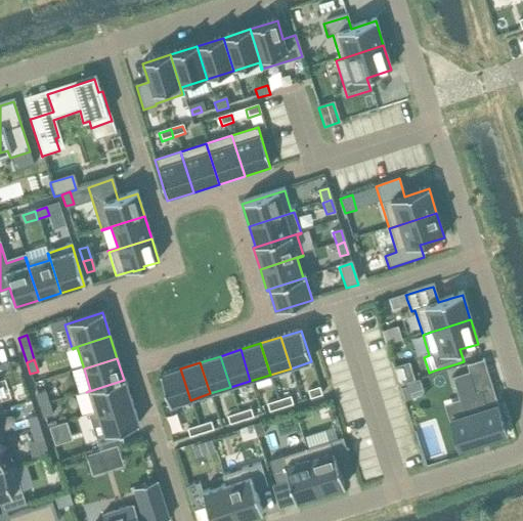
[(170,406),(190,400),(180,368),(160,376),(170,406)]
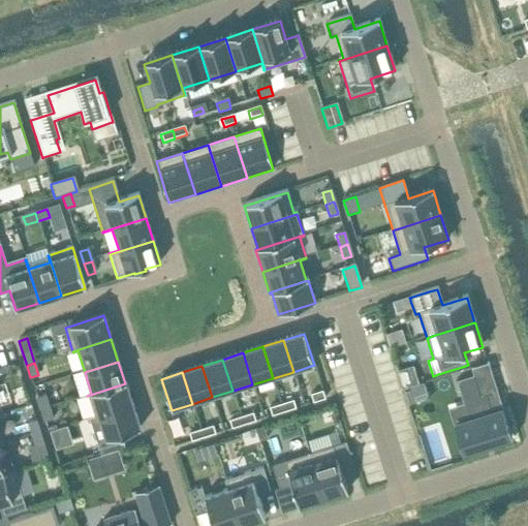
[(467,422),(453,427),(462,457),(510,441),(502,412),(491,416),(483,393),(479,394),(473,376),(455,382),(467,422)]
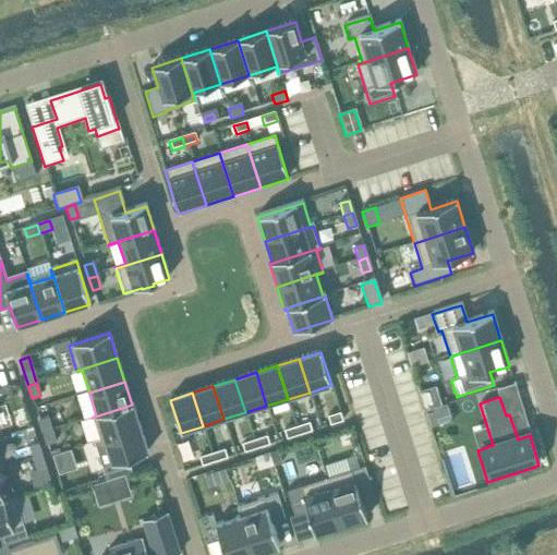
[(140,429),(132,405),(92,418),(99,442),(140,429)]
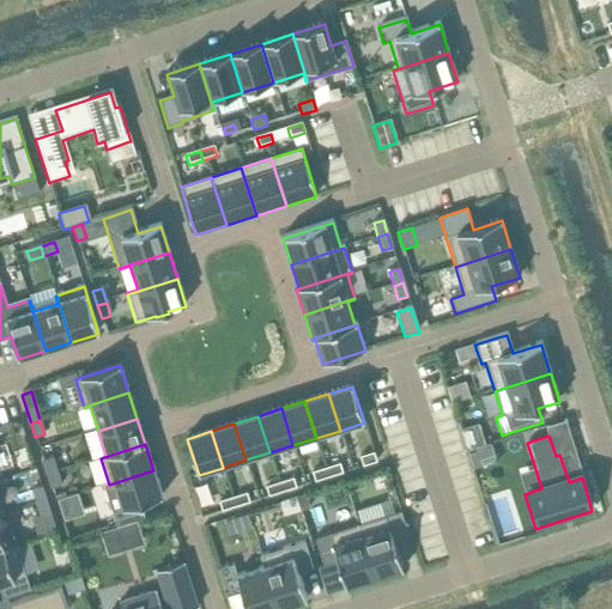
[(477,450),(467,452),(473,470),(483,468),(477,450)]
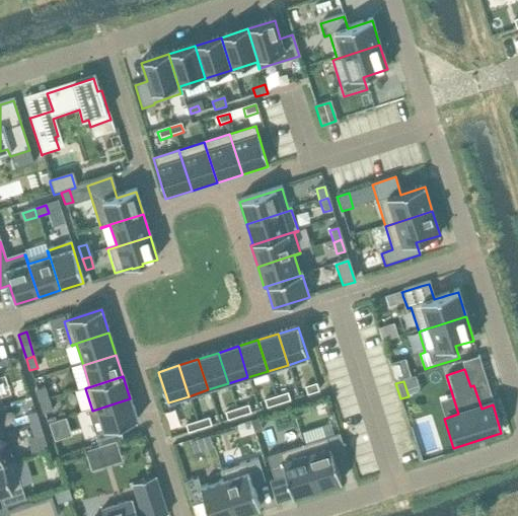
[(316,384),(304,388),(307,396),(318,392),(316,384)]
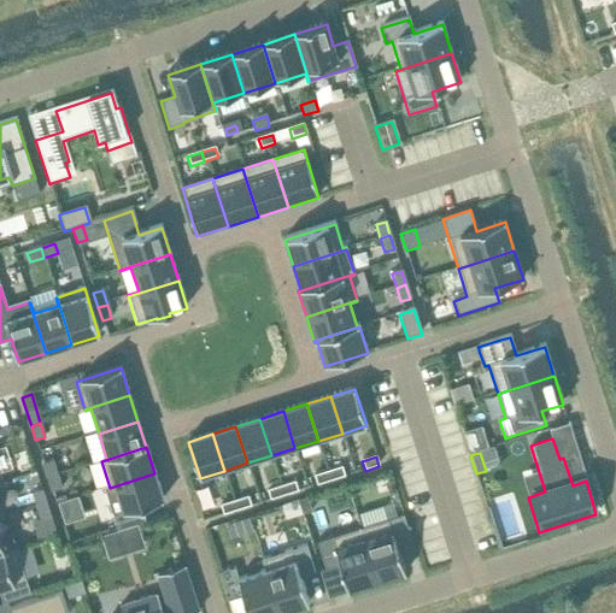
[(52,461),(44,465),(47,478),(57,476),(52,461)]
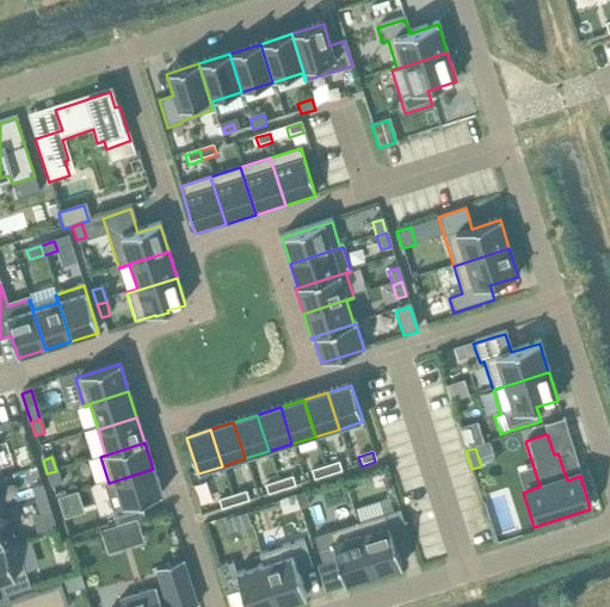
[(338,463),(325,468),(327,477),(342,472),(338,463)]
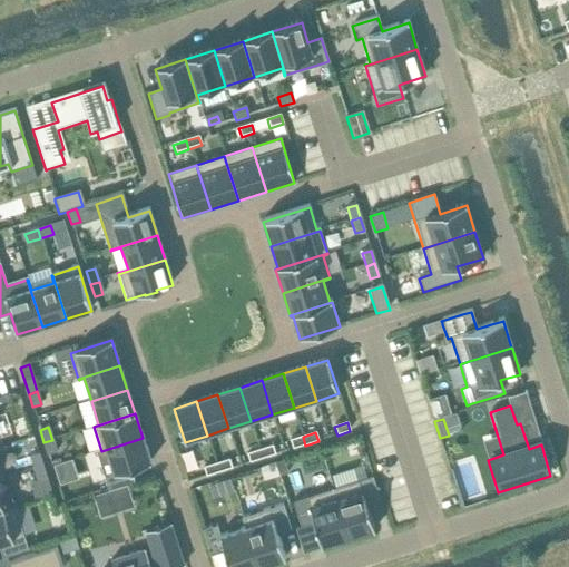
[(305,446),(303,437),(290,441),(293,450),(305,446)]
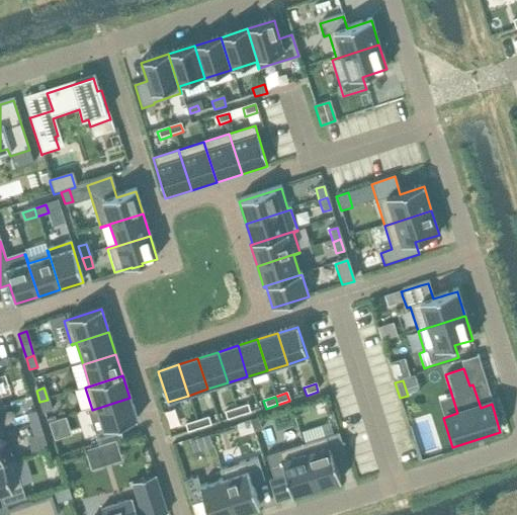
[(137,421),(130,398),(92,410),(92,411),(97,409),(103,431),(94,434),(98,446),(121,439),(117,427),(137,421)]
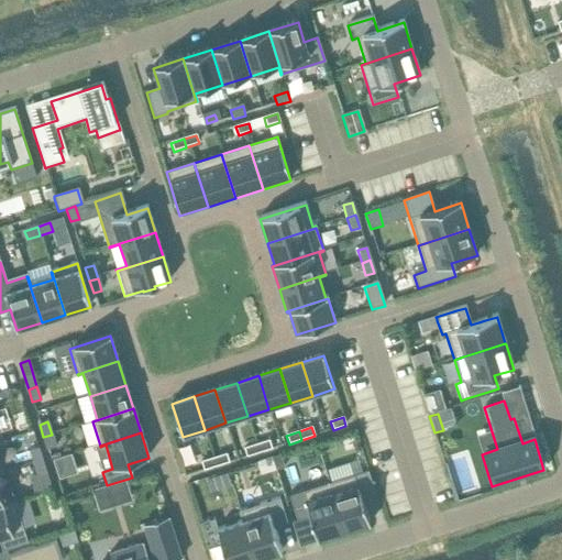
[(56,447),(52,435),(43,437),(47,450),(56,447)]
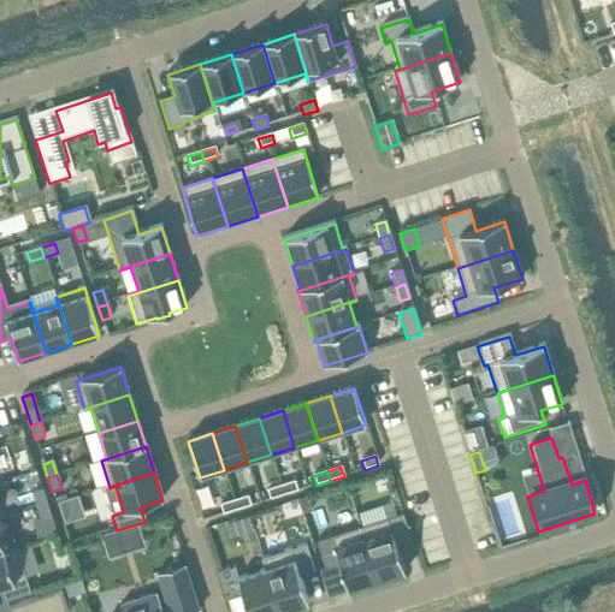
[(281,486),(284,495),(297,491),(295,482),(281,486)]
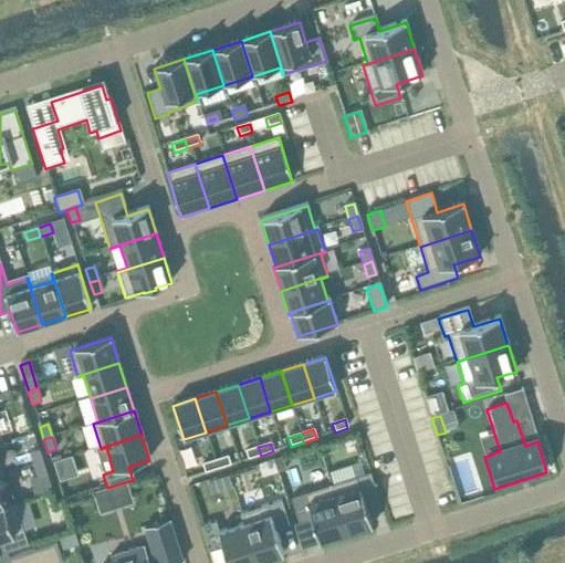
[(248,460),(261,456),(258,447),(246,451),(248,460)]
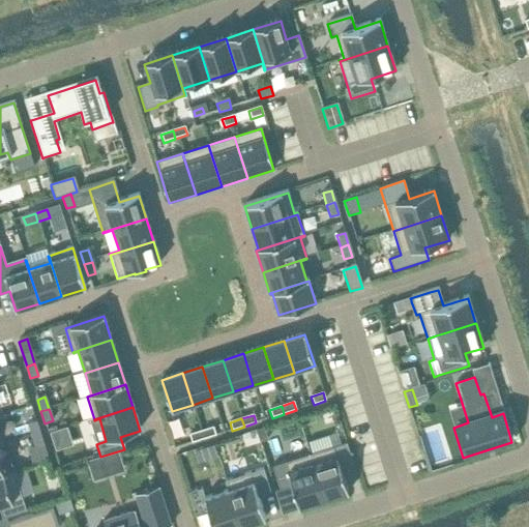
[(39,434),(35,422),(28,425),(31,437),(39,434)]
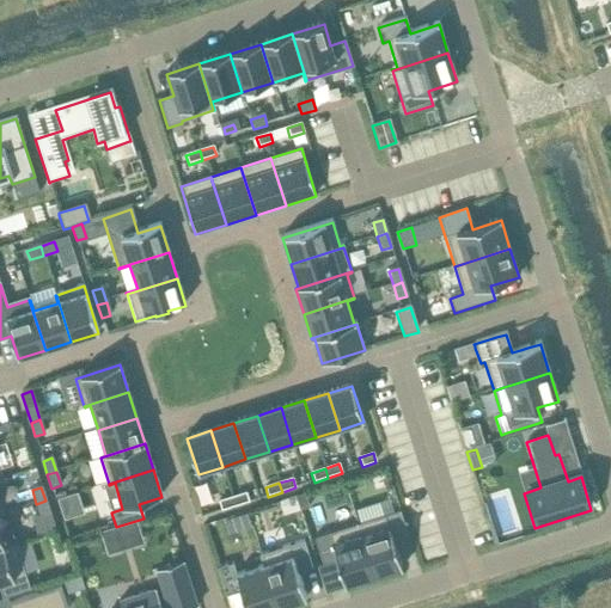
[(79,492),(57,499),(65,521),(85,514),(79,492)]
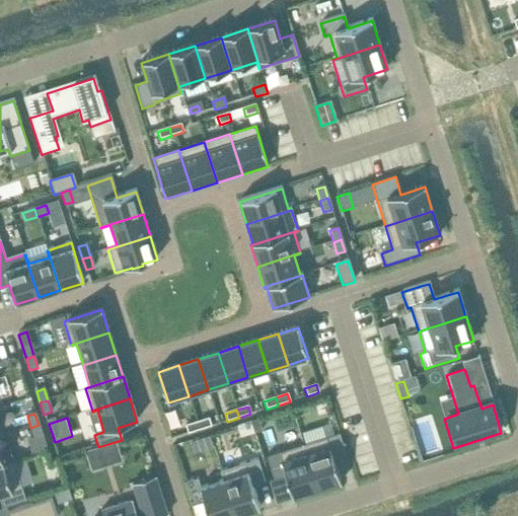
[(197,423),(200,431),(211,427),(209,419),(197,423)]
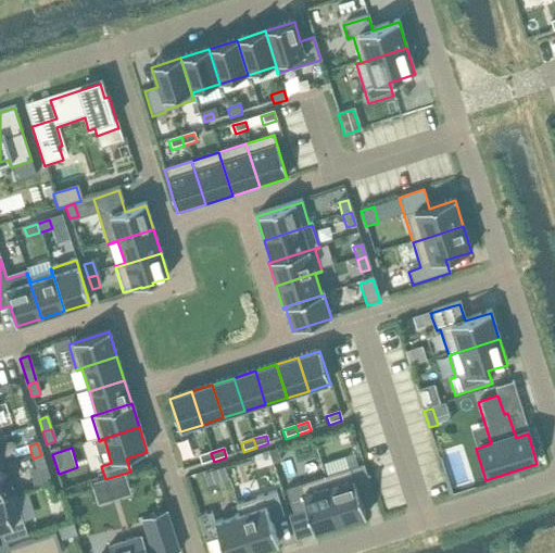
[(268,453),(273,465),(280,463),(277,451),(268,453)]
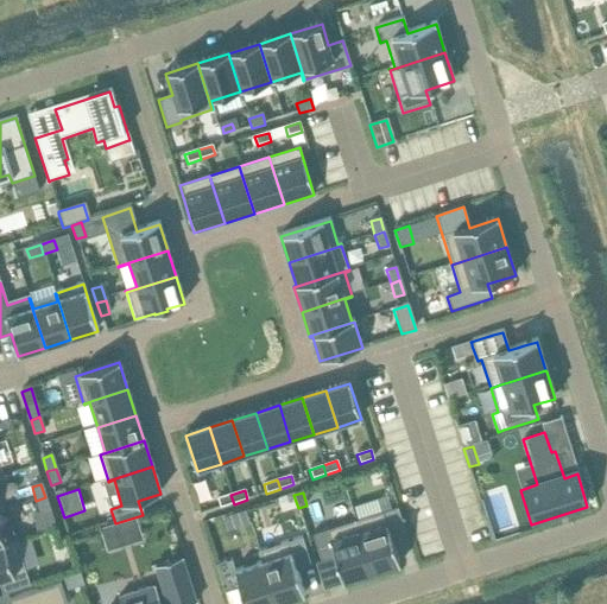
[(220,508),(234,504),(231,495),(217,498),(220,508)]
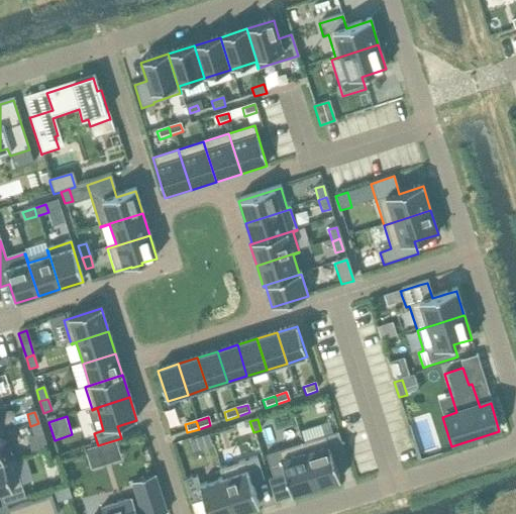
[(41,434),(38,423),(30,426),(34,437),(41,434)]
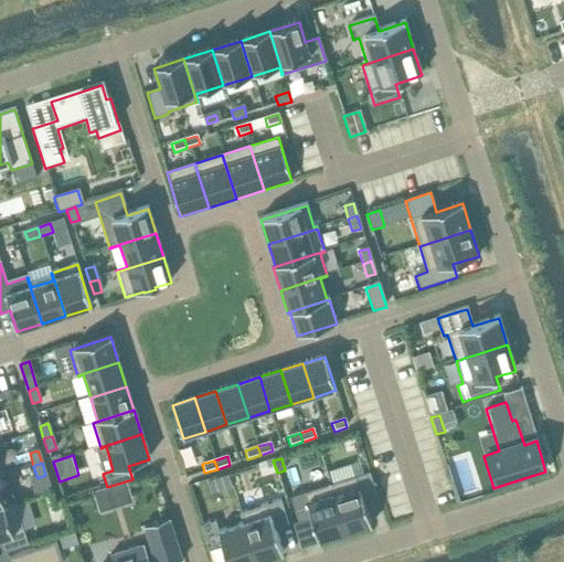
[(369,474),(330,486),(346,534),(372,527),(364,502),(378,498),(369,474)]
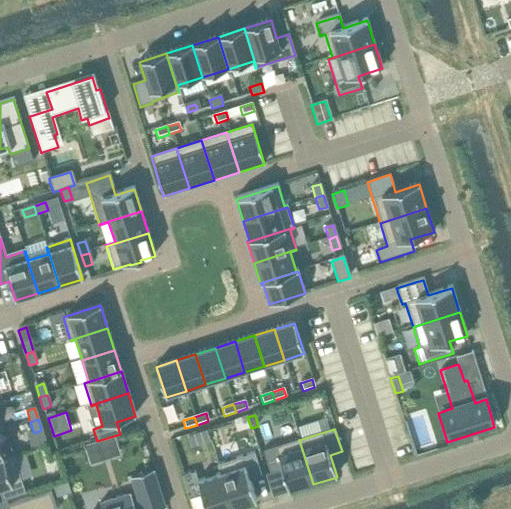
[(313,484),(299,440),(263,451),(270,474),(282,470),(289,492),(313,484)]
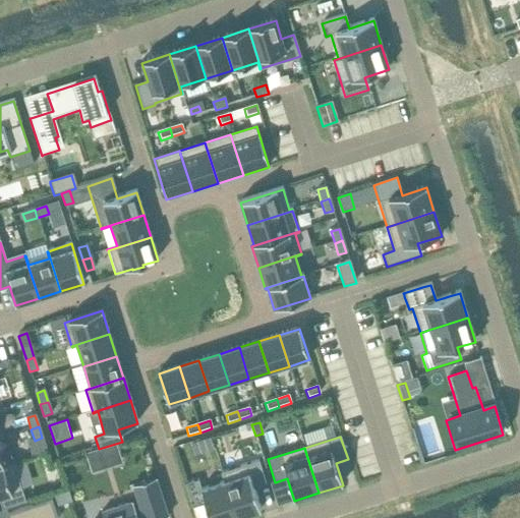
[(63,464),(72,491),(115,477),(107,450),(63,464)]
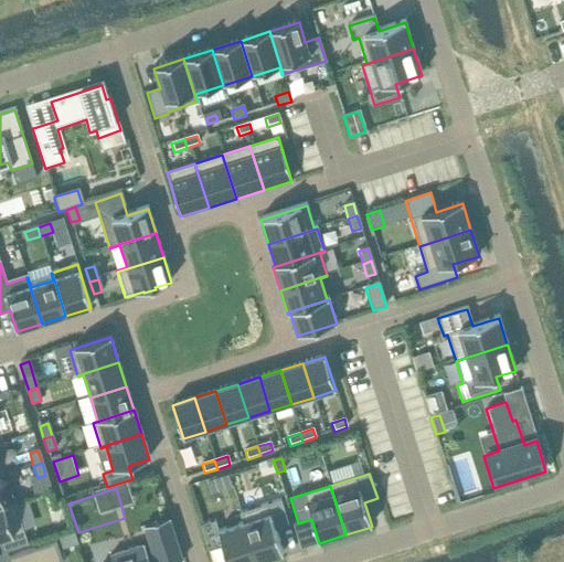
[(0,508),(14,504),(10,491),(0,495),(0,508)]
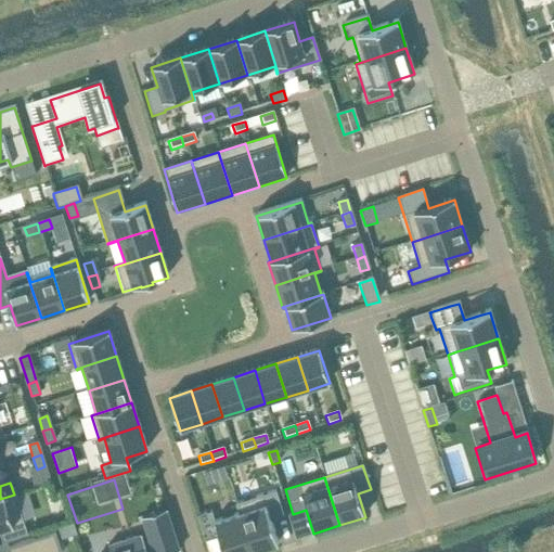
[(275,492),(236,505),(250,551),(258,551),(278,544),(270,522),(283,517),(275,492)]
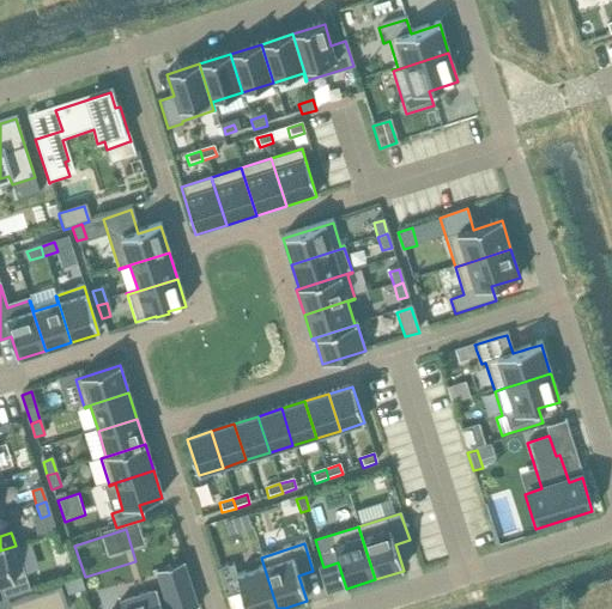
[(2,549),(0,550),(0,592),(2,601),(30,592),(16,546),(2,549)]
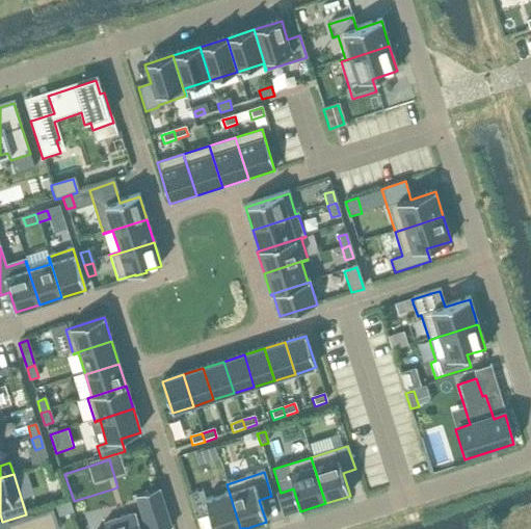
[(240,528),(227,484),(226,484),(229,494),(206,501),(203,492),(189,496),(196,520),(209,516),(213,528),(240,528)]
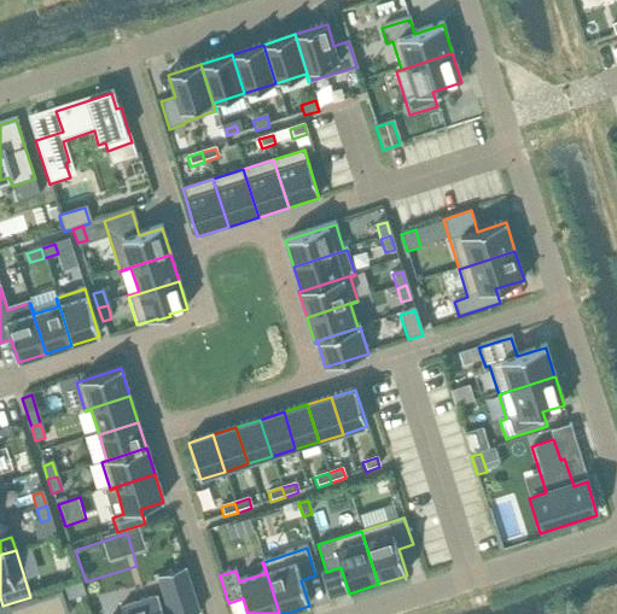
[(185,567),(157,576),(169,613),(199,613),(185,567)]
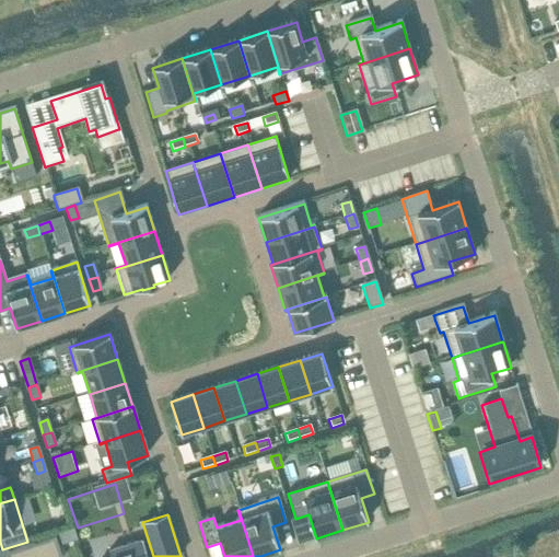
[(72,528),(58,533),(61,545),(63,545),(77,541),(72,528)]
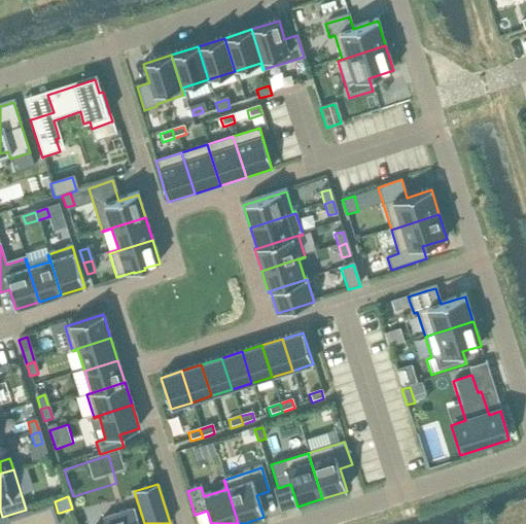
[(56,523),(50,508),(5,522),(5,523),(56,523)]
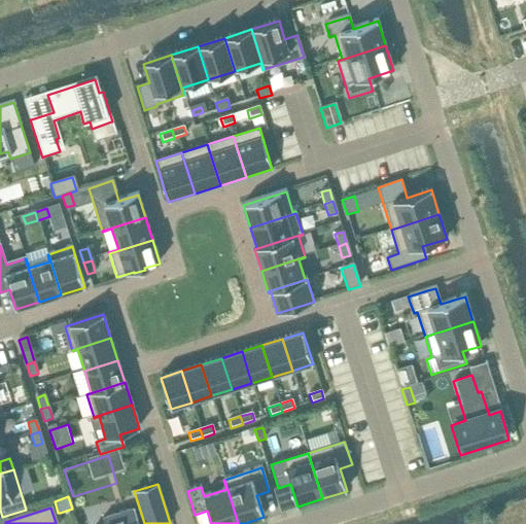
[(140,523),(135,509),(103,519),(104,523),(140,523)]
